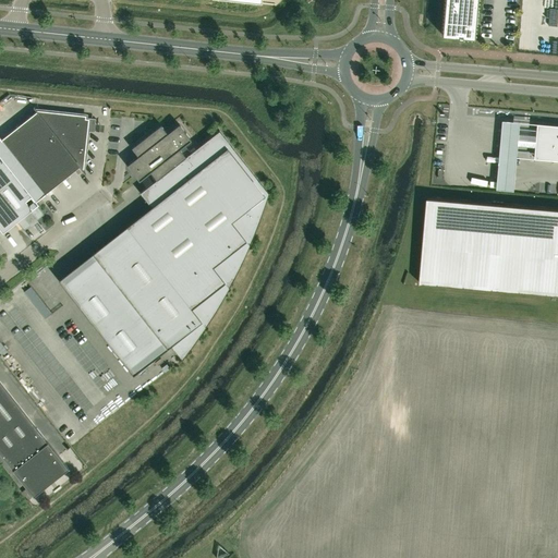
[(463,37),(474,38),(477,0),(445,0),(443,35),(459,37),(459,35),(463,35),(463,37)]
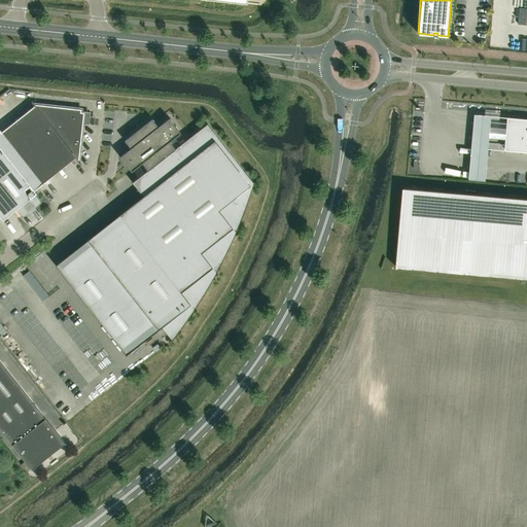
[(526,0),(502,0),(499,40),(526,42),(526,0)]
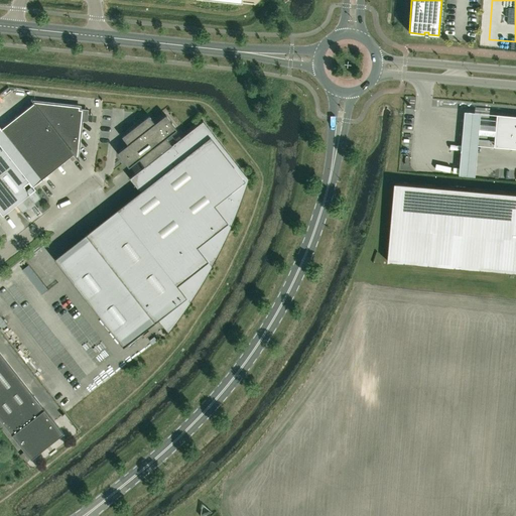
[(84,120),(85,110),(80,110),(80,107),(34,102),(31,99),(30,99),(34,103),(1,129),(41,179),(74,153),(77,157),(78,157),(78,156),(82,120),(84,120)]
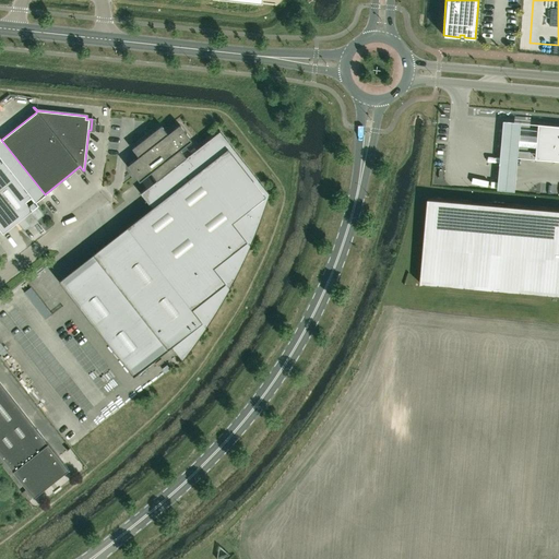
[(535,158),(538,123),(502,120),(497,189),(514,191),(516,156),(535,158)]
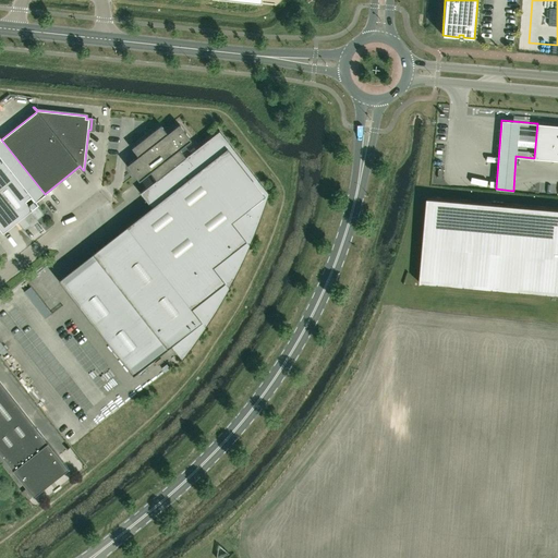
[(557,159),(557,124),(537,123),(534,158),(557,159)]
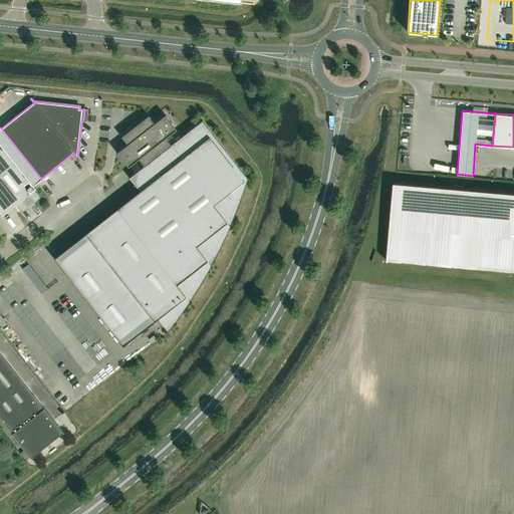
[(130,224),(97,249),(66,273),(123,344),(155,320),(158,317),(168,330),(190,300),(211,264),(230,226),(247,178),(202,120),(171,145),(165,138),(176,129),(165,114),(155,122),(149,115),(121,136),(127,144),(117,152),(129,166),(140,158),(145,165),(130,177),(140,190),(116,208),(130,224)]
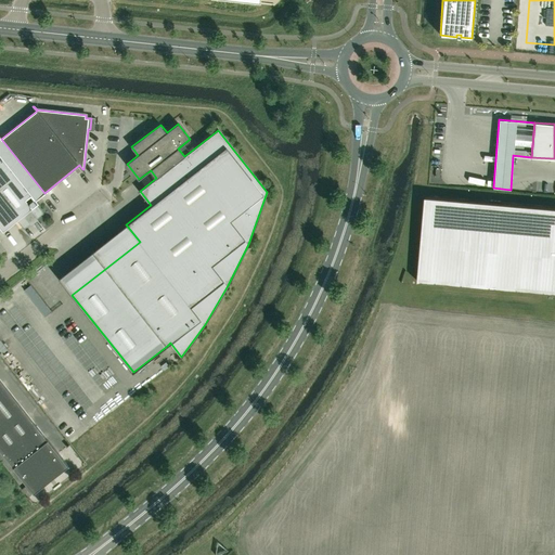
[(36,219),(35,218),(41,213),(36,205),(39,203),(0,153),(0,227),(3,231),(18,219),(24,227),(30,221),(31,223),(36,219)]
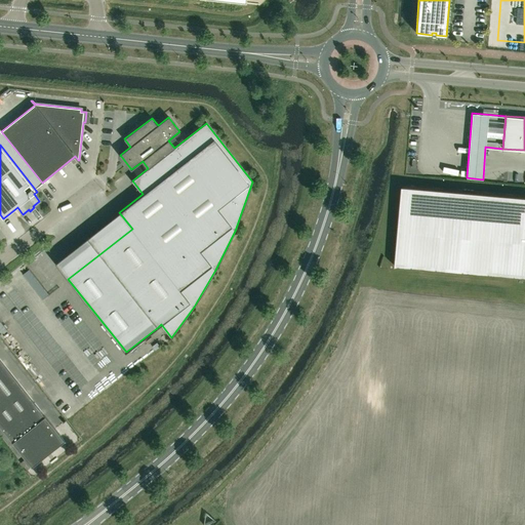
[(397,267),(524,278),(524,197),(404,187),(397,267)]
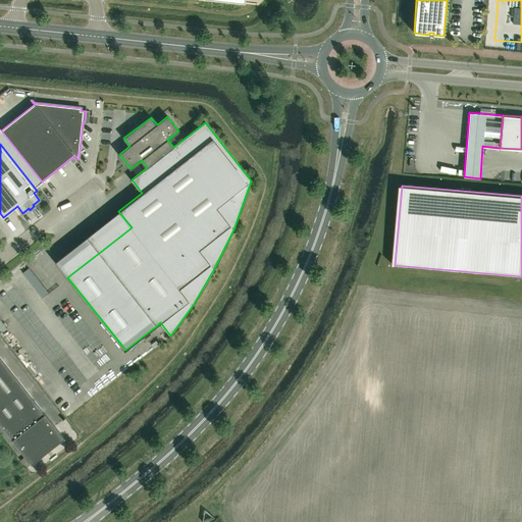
[(0,424),(32,464),(64,438),(0,357),(0,424)]
